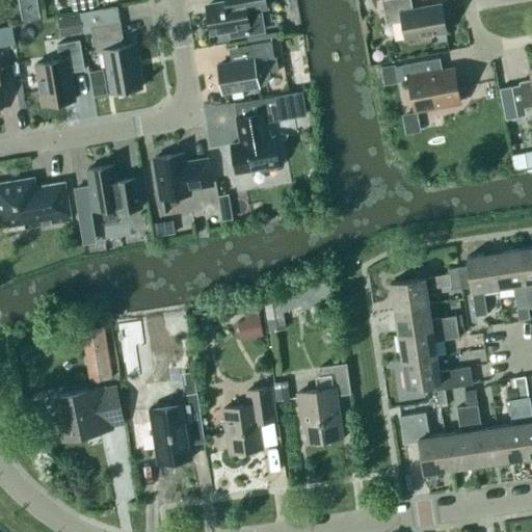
[(36,0),(18,0),(22,21),(41,18),(36,0)]
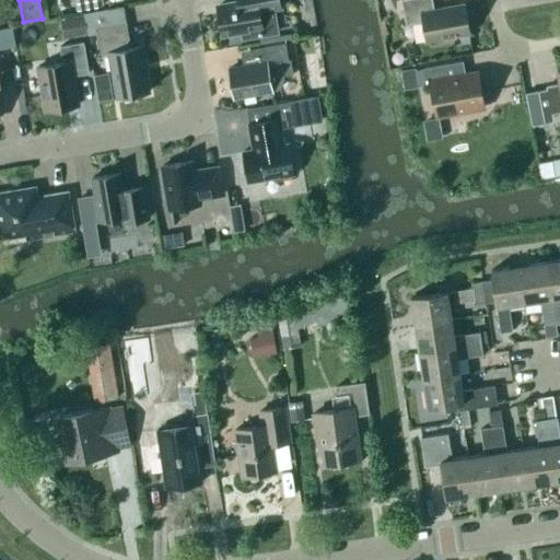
[(104,4),(103,0),(74,0),(77,9),(104,4)]
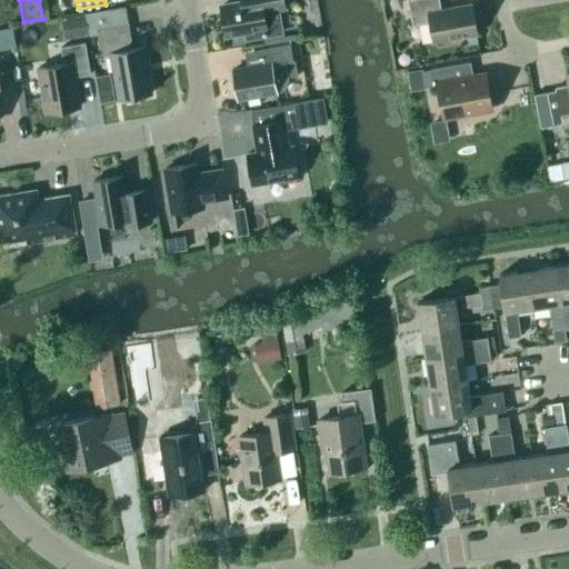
[(278,8),(285,7),(282,0),(242,0),(243,2),(221,6),(227,35),(246,31),(247,39),(281,32),(278,8)]
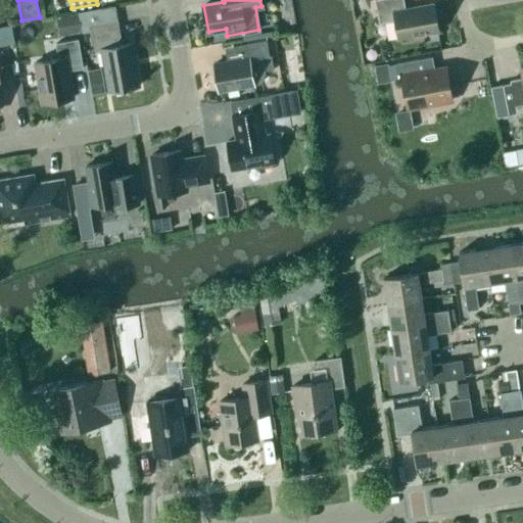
[(398,39),(439,32),(435,4),(406,9),(403,0),(375,0),(379,24),(395,20),(398,39)]
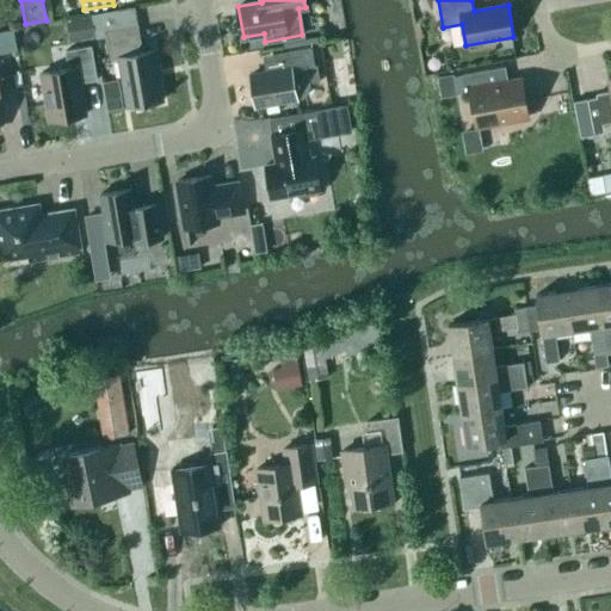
[(135,6),(92,14),(96,37),(106,36),(110,59),(119,57),(129,106),(150,103),(150,105),(154,104),(154,102),(162,100),(154,50),(141,53),(140,43),(141,43),(139,25),(135,6)]
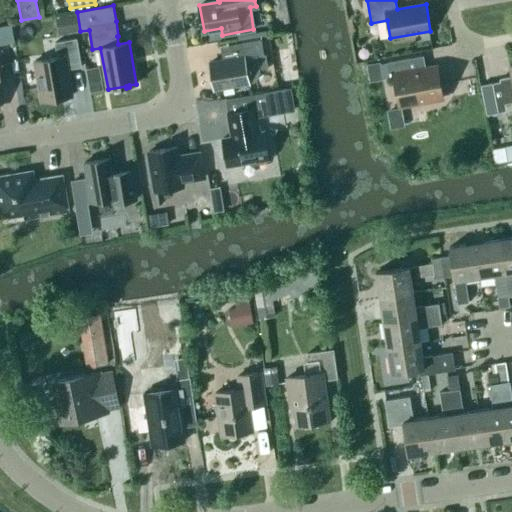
[(58,35),(79,31),(75,13),(55,17),(58,35)]
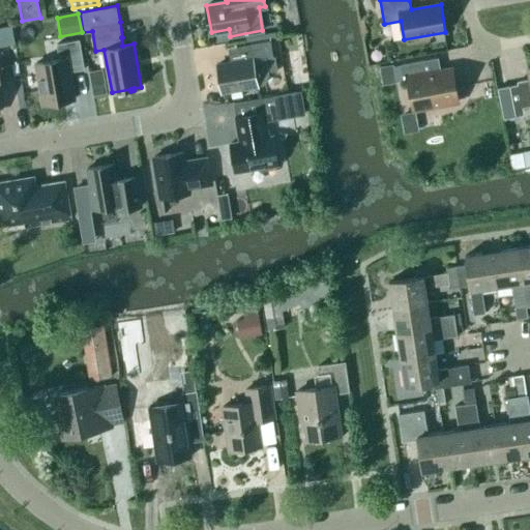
[(0,26),(2,38),(18,36),(15,18),(0,20),(0,26)]
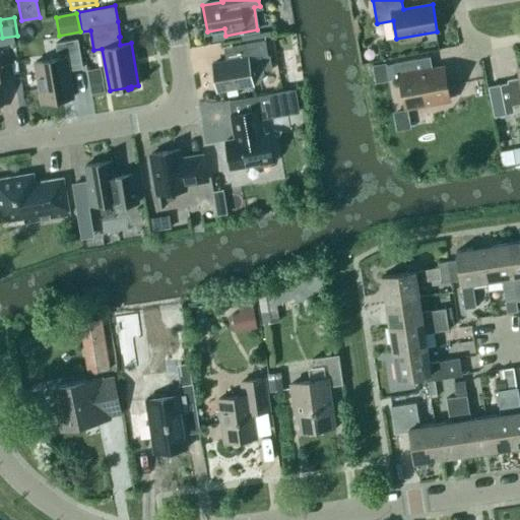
[(274,48),(288,46),(287,34),(272,36),(274,48)]
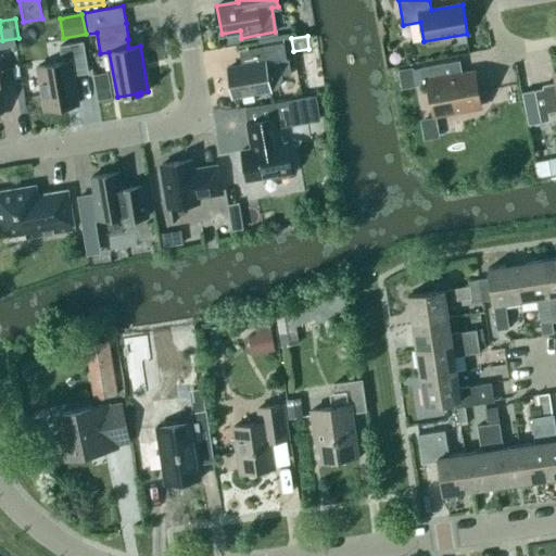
[(37,66),(45,110),(78,103),(74,75),(89,73),(84,41),(60,46),(62,62),(37,66)]
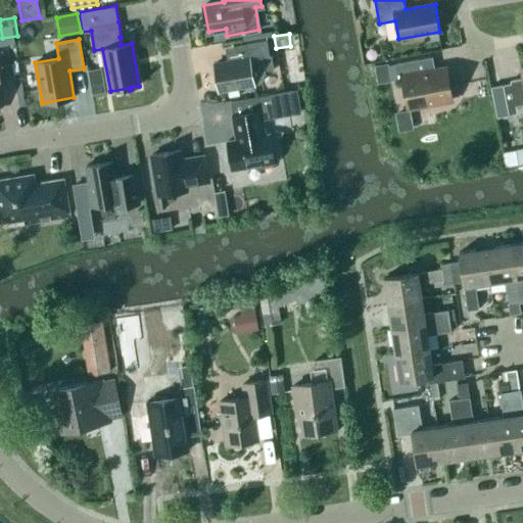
[(270,55),(267,40),(239,45),(241,59),(214,64),(219,91),(254,85),(259,84),(265,74),(265,70),(274,69),(272,55),(270,55)]
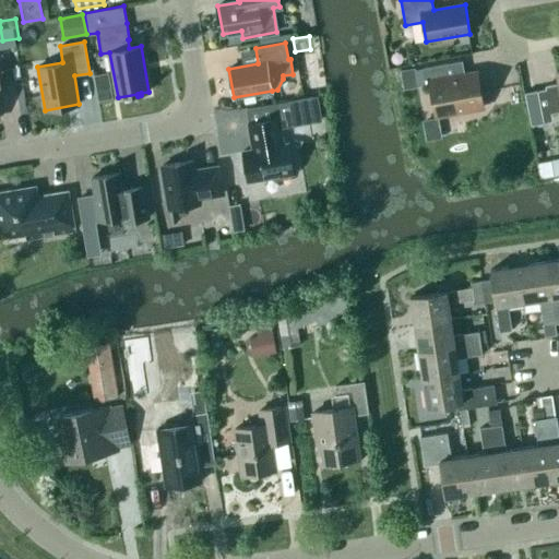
[(521,57),(528,85),(543,81),(535,54),(521,57)]
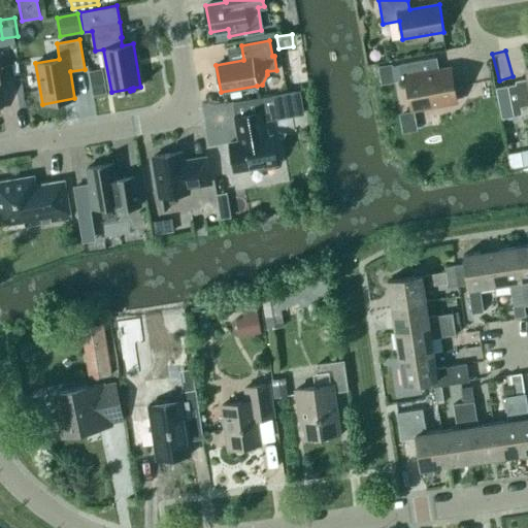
[(456,101),(450,68),(439,70),(436,58),(399,64),(401,79),(407,78),(413,109),(456,101)]
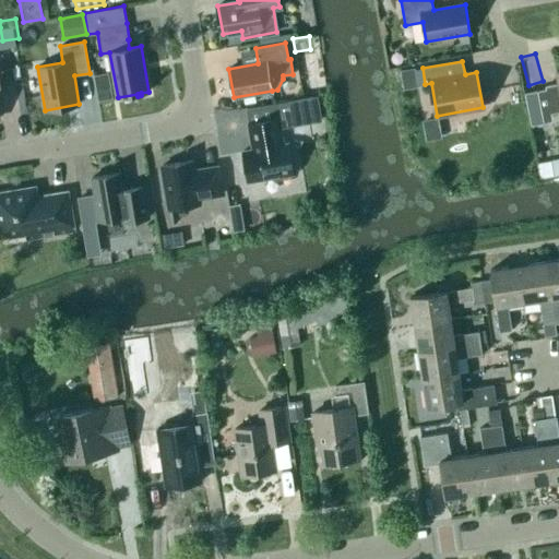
[(417,66),(403,68),(405,83),(420,80),(417,66)]
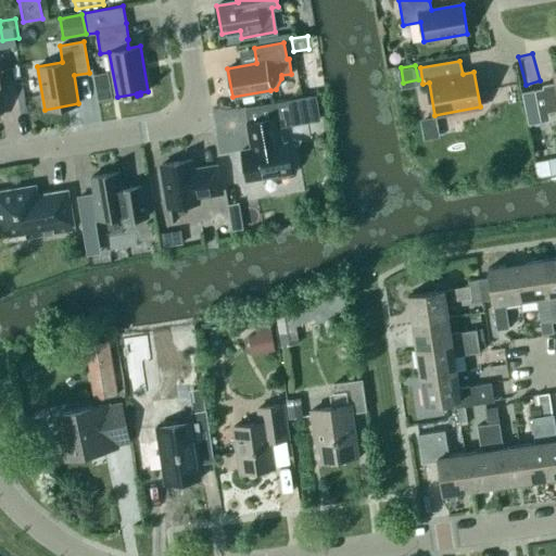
[(547,113),(555,111),(555,70),(553,71),(555,83),(543,86),(547,113)]
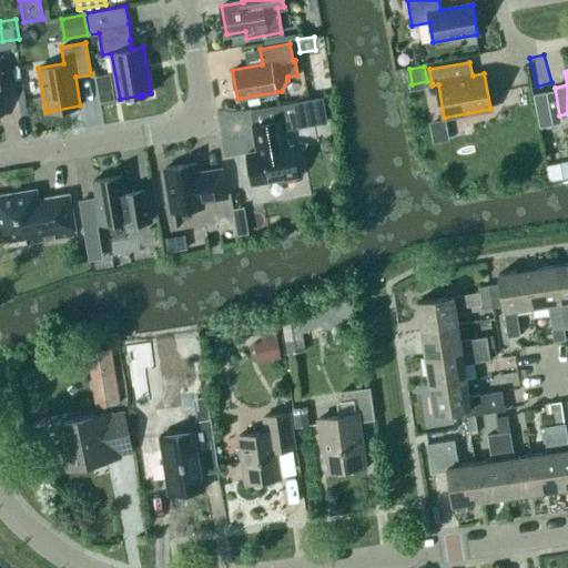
[(114,100),(110,74),(95,77),(100,103),(114,100)]
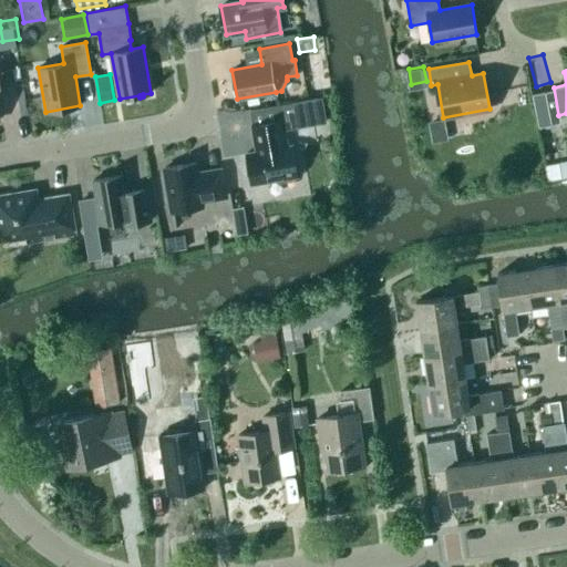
[(545,92),(533,94),(538,127),(552,125),(545,92)]
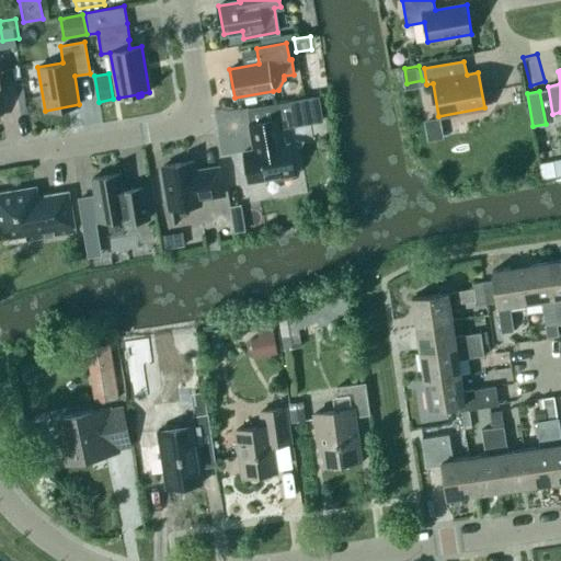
[(253,150),(243,151),(249,182),(295,174),(289,144),(284,145),(279,118),(285,117),(286,127),(322,121),(318,96),(248,110),(250,124),(249,124),(253,150)]
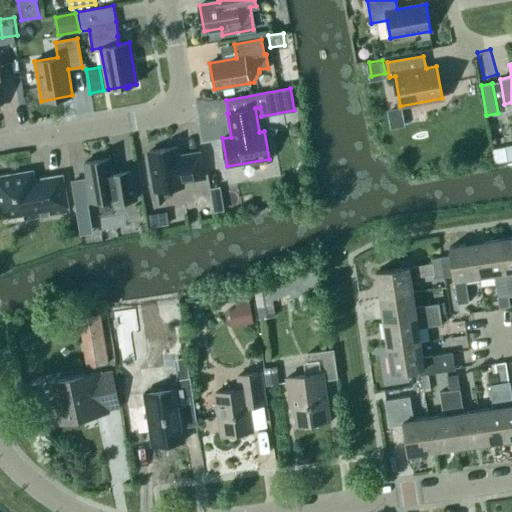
[(401,108),(387,110),(390,129),(405,127),(401,108)]
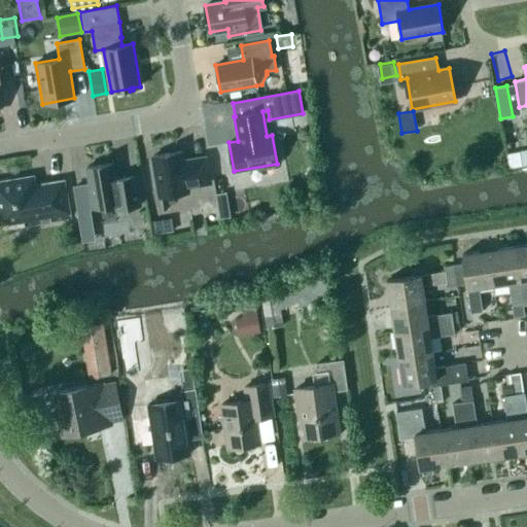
[(526,148),(506,153),(510,168),(526,164),(526,148)]
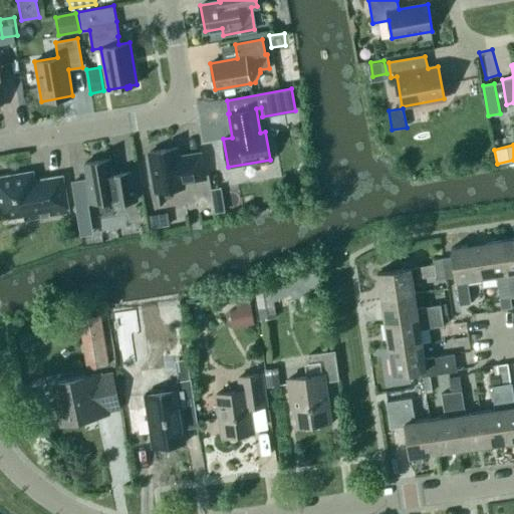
[(183,182),(205,178),(201,154),(179,157),(177,148),(149,153),(156,192),(184,187),(183,182)]
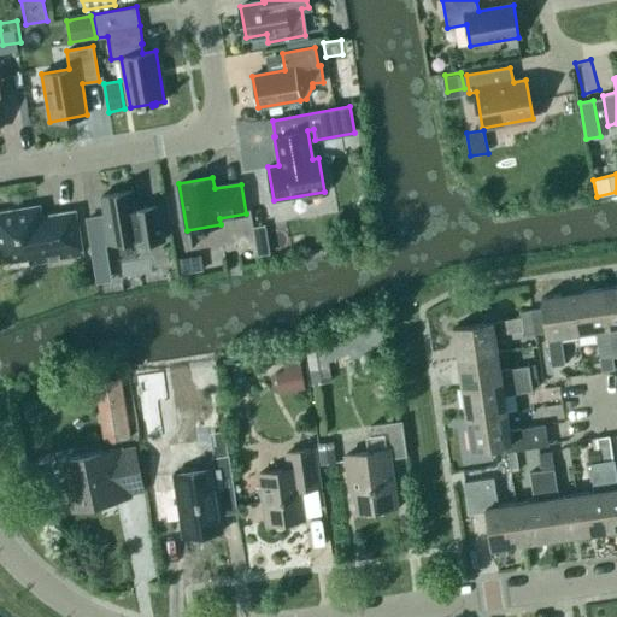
[(159,206),(144,209),(144,210),(136,211),(133,191),(101,195),(109,244),(139,239),(140,244),(165,240),(159,206)]
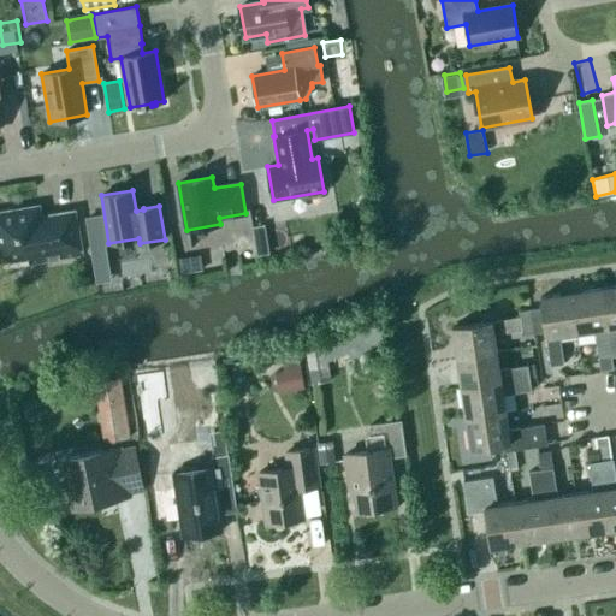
[(15,207),(0,208),(0,261),(28,256),(29,264),(82,254),(75,212),(48,215),(49,218),(41,219),(39,206),(16,211),(15,207)]
